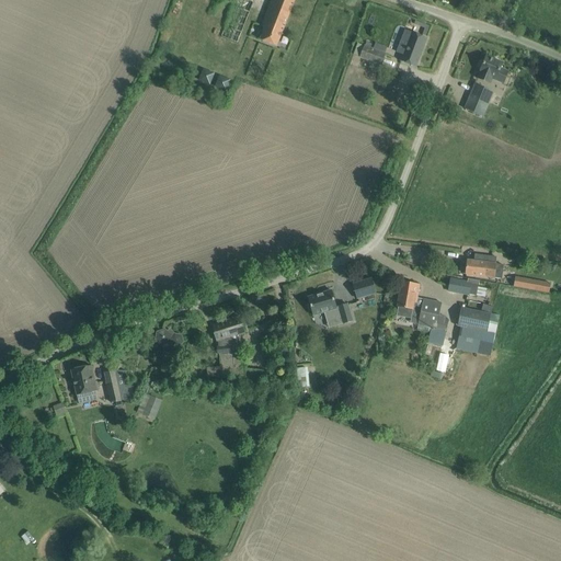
[(233,0),(235,0),(221,37),(239,43),(253,2),(247,0),(233,0)]
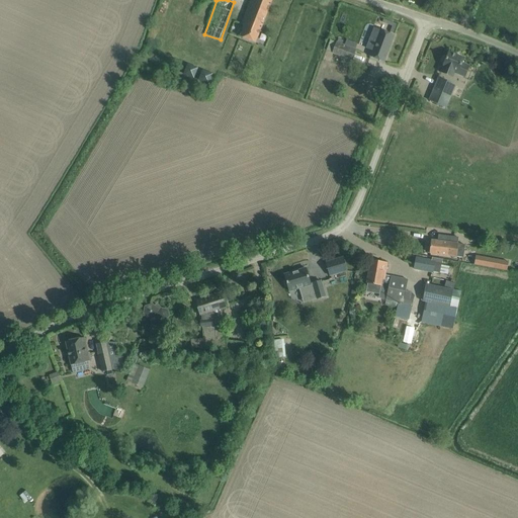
[(244,26),(240,36),(255,42),(271,0),(251,0),(242,25),(244,26)]
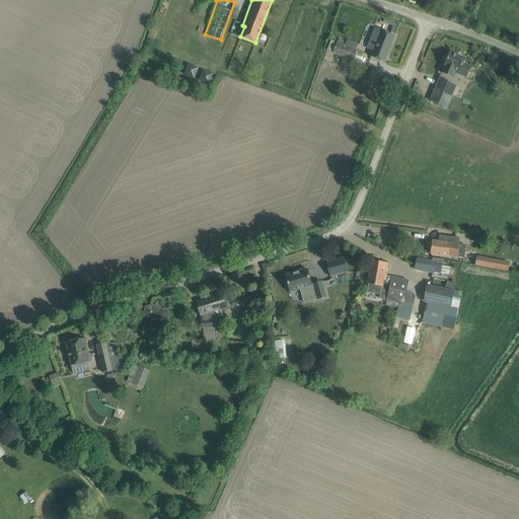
[(394,35),(380,30),(370,57),(384,62),(394,35)]
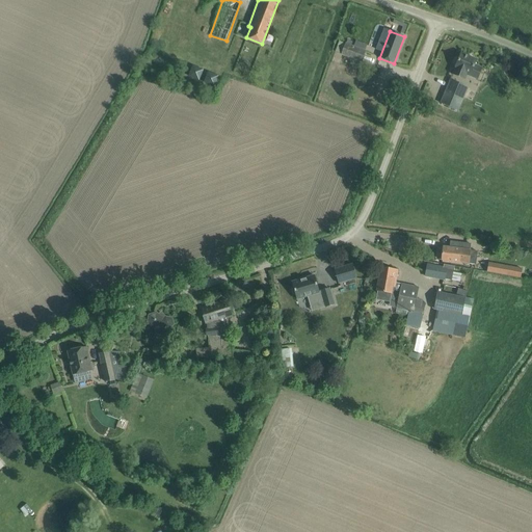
[(341,53),(341,54),(362,61),(366,51),(345,44),(344,46),(339,44),(337,52),(341,53)]
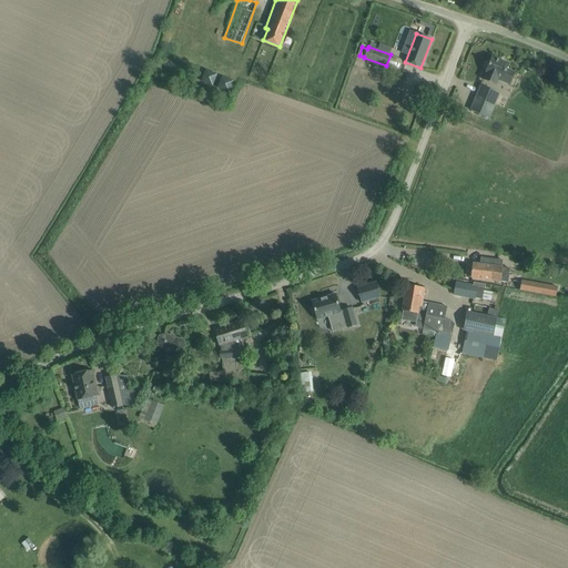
[(508,64),(507,64),(506,62),(503,61),(500,61),(492,58),(483,80),(496,85),(499,77),(503,78),(501,81),(509,84),(515,73),(506,70),(508,64)]
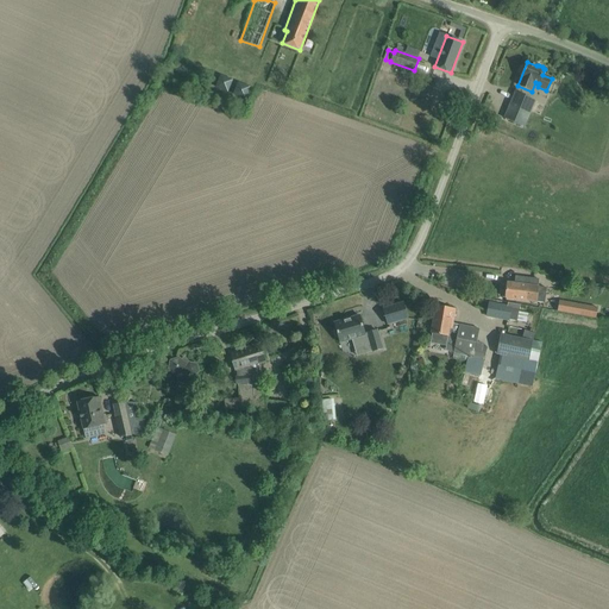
[(231,93),(250,98),(253,86),(234,81),(231,93)]
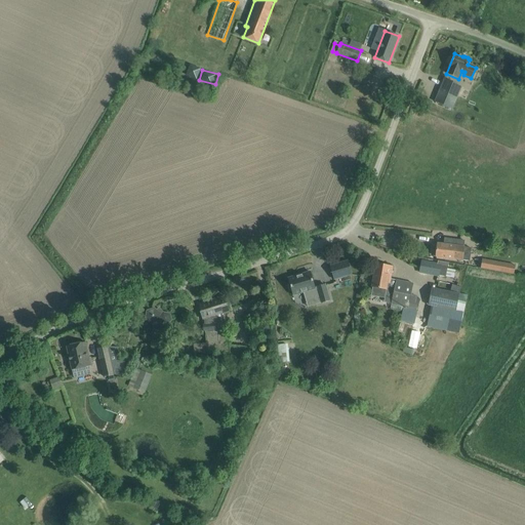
[(459,90),(461,86),(444,79),(435,102),(452,109),(456,98),(465,103),(469,93),(459,90)]
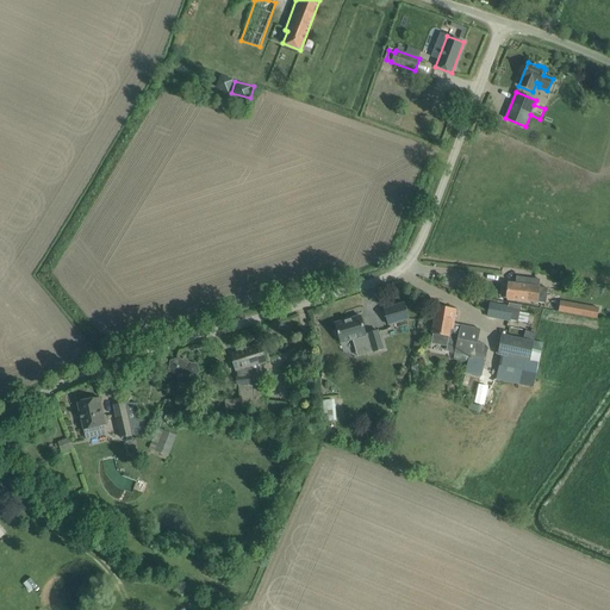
[(506,298),(543,303),(546,287),(539,287),(540,280),(516,277),(515,284),(508,284),(506,298)]
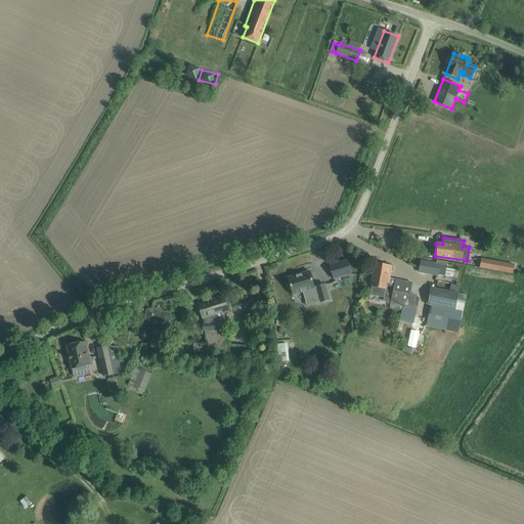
[(481,259),(479,268),(503,272),(505,263),(481,259)]
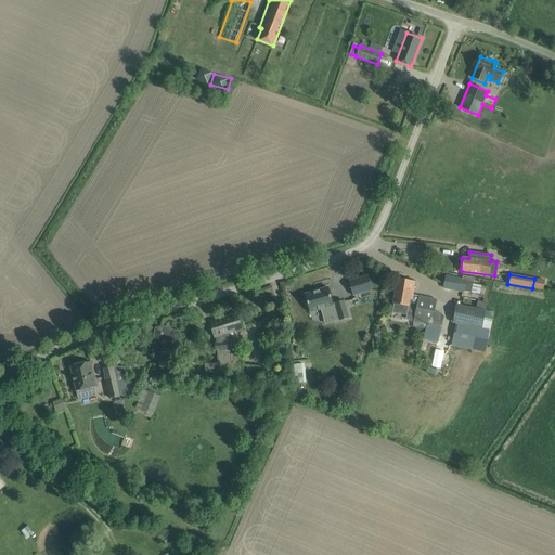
[(349,281),(353,296),(372,291),(368,275),(349,281)]
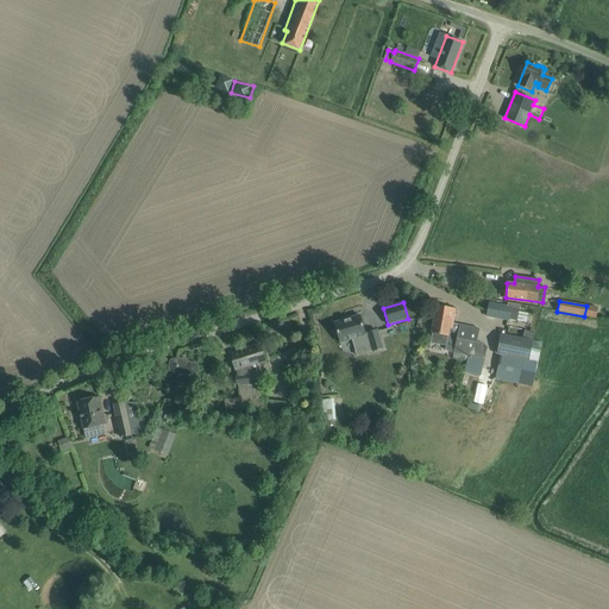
[(512,303),(510,307),(489,302),(487,316),(508,320),(516,321),(520,305),(512,303)]
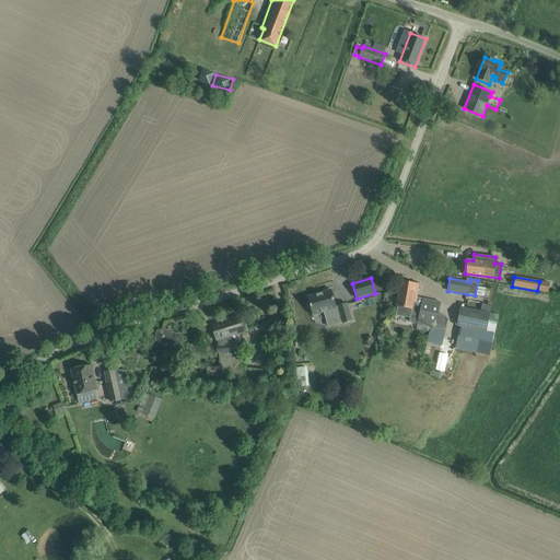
[(422,299),(416,298),(418,284),(400,281),(397,306),(398,306),(397,314),(410,316),(411,311),(420,313),(418,324),(434,328),(440,302),(422,299)]
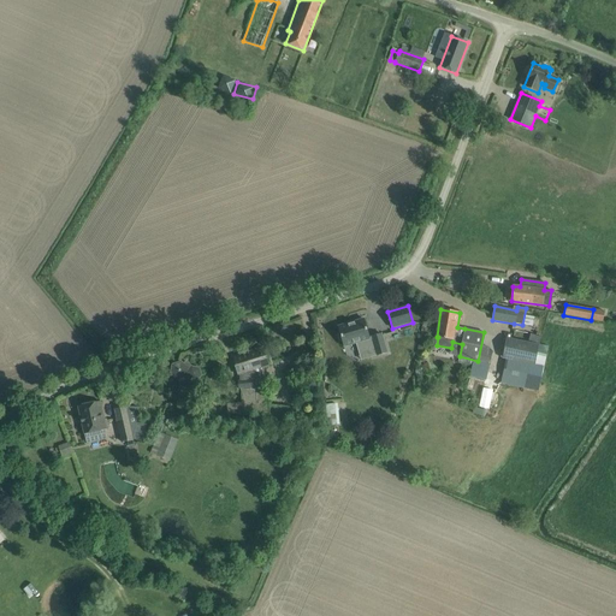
[(343,342),(344,347),(356,343),(359,350),(367,348),(369,354),(375,351),(377,355),(386,353),(381,335),(372,337),(369,338),(363,319),(338,326),(339,332),(338,335),(339,339),(343,342)]
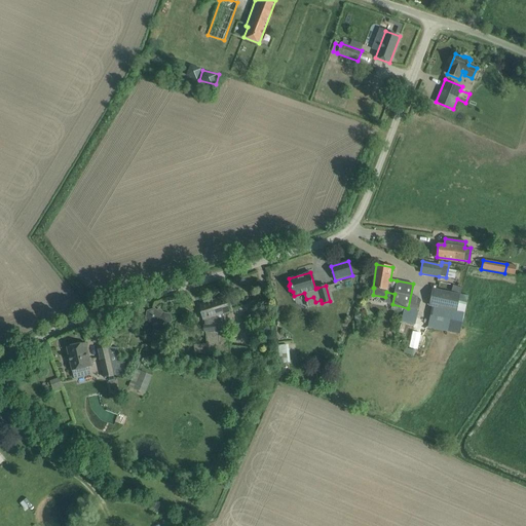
[(450,291),(460,293),(462,288),(452,285),(450,291)]
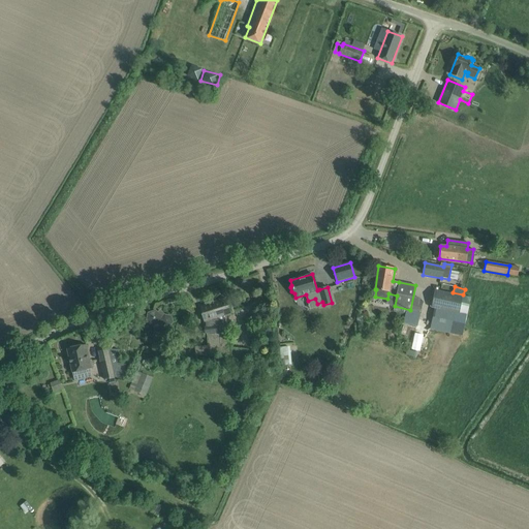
[(459,313),(462,296),(434,290),(431,308),(459,313)]
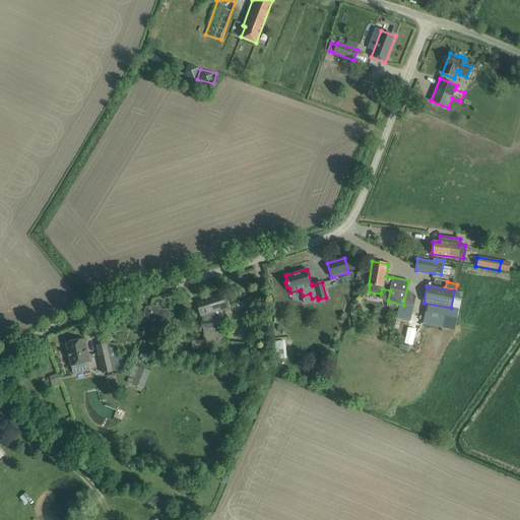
[(213,313),(217,350),(245,353),(254,358),(258,348),(248,344),(226,341),(225,327),(223,327),(223,320),(220,310),(226,309),(221,294),(209,298),(213,313)]
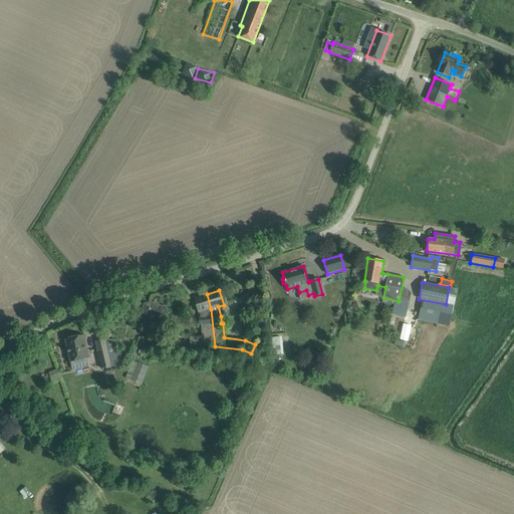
[(194,298),(199,312),(197,316),(200,324),(202,325),(203,338),(178,340),(178,343),(215,346),(211,309),(207,294),(194,298)]
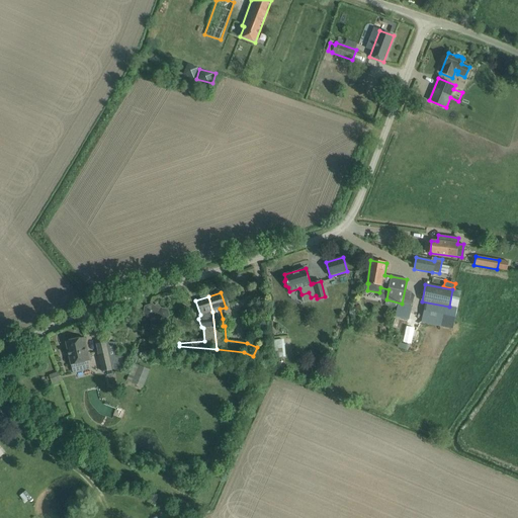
[(158,309),(152,304),(144,306),(142,314),(149,319),(158,316),(159,319),(165,320),(169,316),(167,310),(161,308),(157,311),(158,309)]
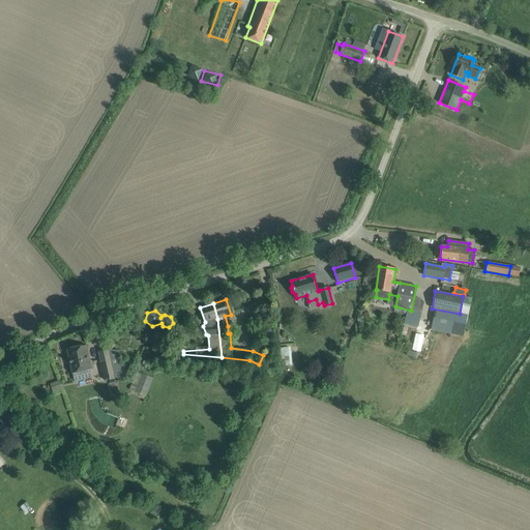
[(72,374),(93,370),(91,360),(90,361),(86,346),(67,350),(72,374)]
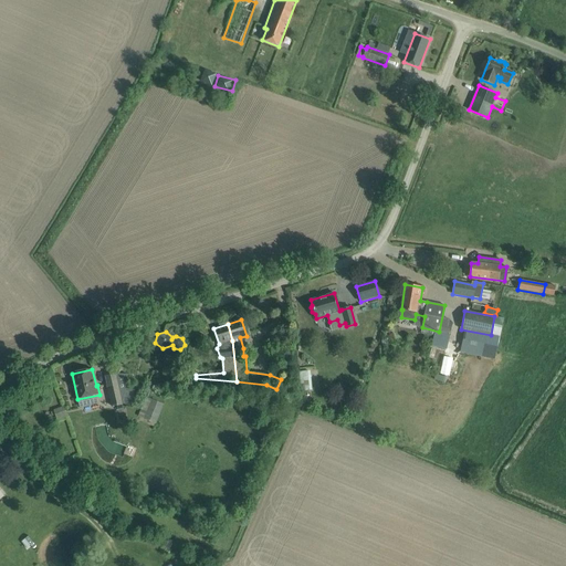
[(301,373),(305,386),(315,384),(311,369),(301,373)]
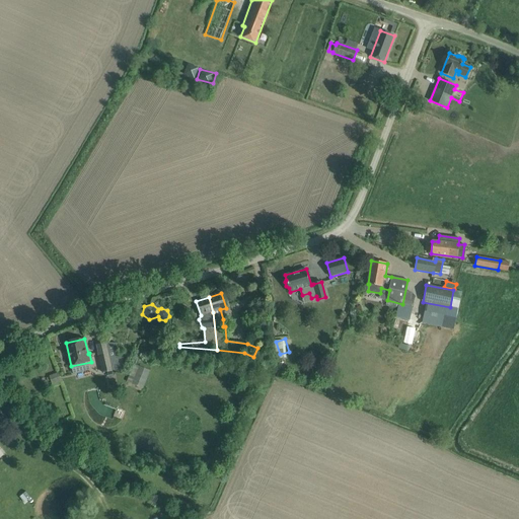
[(105,350),(100,351),(100,352),(105,372),(107,372),(113,371),(113,369),(115,356),(116,351),(118,345),(109,344),(104,343),(105,350)]
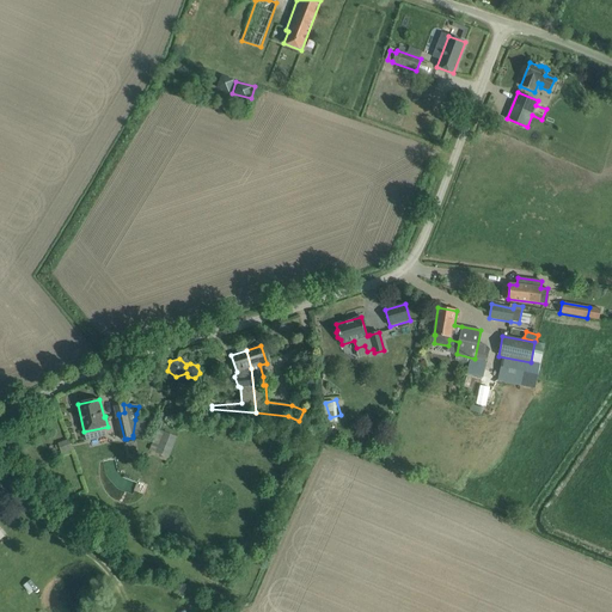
[(135,420),(133,435),(141,436),(144,421),(135,420)]
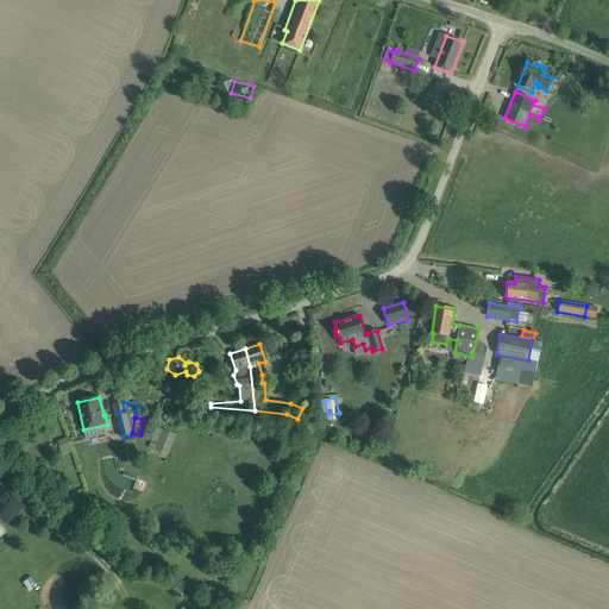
[(169,454),(179,434),(158,426),(150,447),(169,454)]
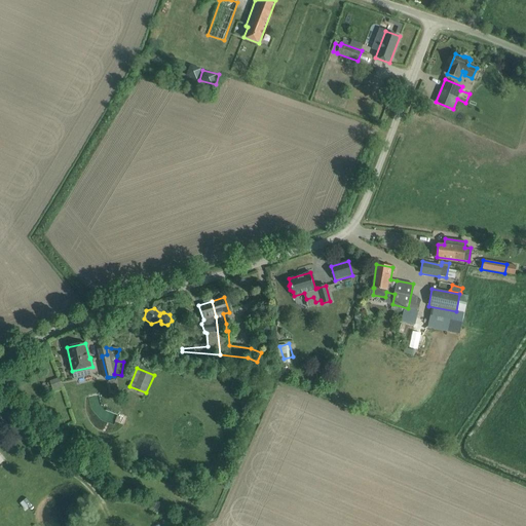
[(52,379),(54,388),(65,386),(63,377),(52,379)]
